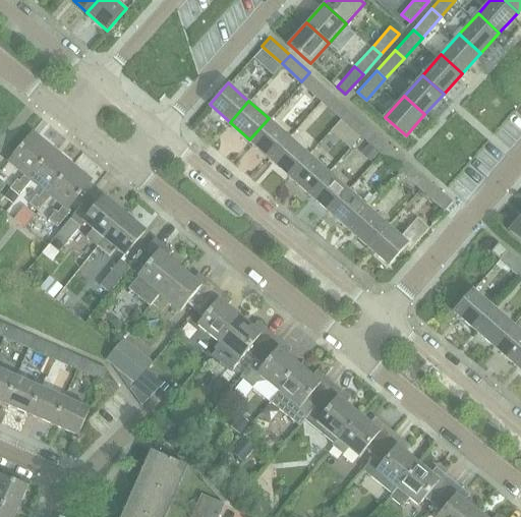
[(269,118),(249,139),(269,158),(288,136),(269,118)]
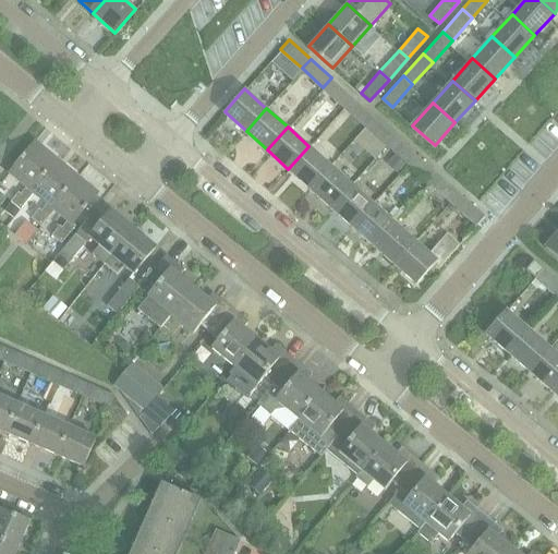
[(397,171),(407,160),(408,163),(416,152),(407,143),(396,133),(387,143),(396,152),(387,161),(397,171)]
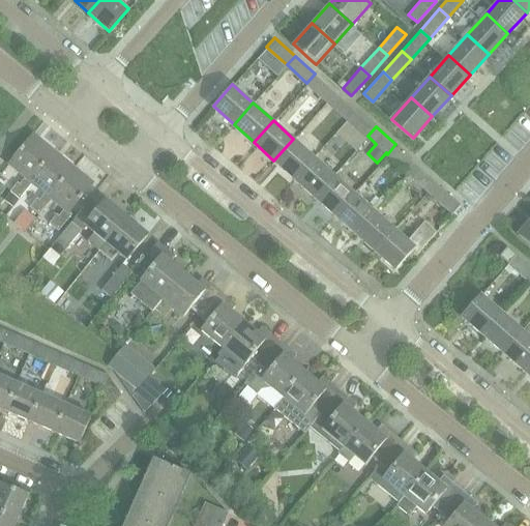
[(4,198),(9,202),(54,148),(33,132),(8,163),(25,176),(20,182),(19,181),(4,198)]
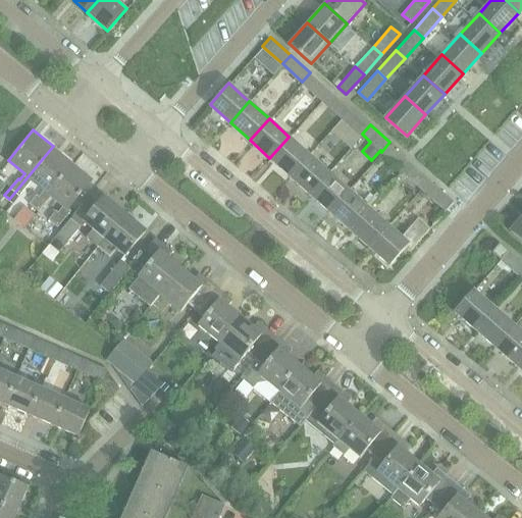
[(289,137),(269,158),(290,175),(309,154),(289,137)]
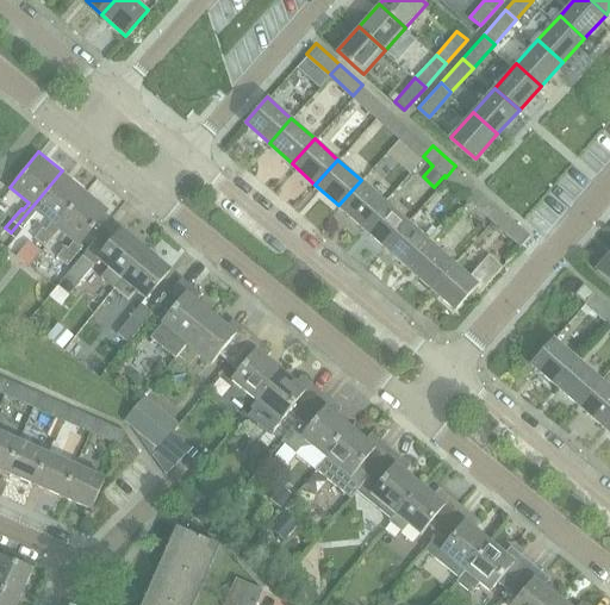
[(470,198),(479,187),(455,166),(446,178),(470,198)]
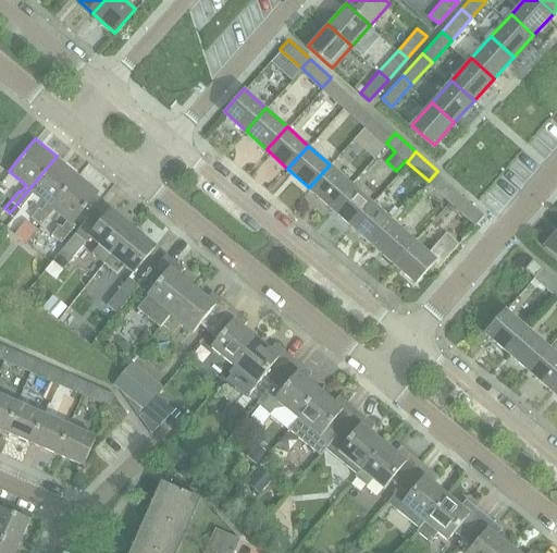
[(33,216),(38,220),(76,173),(57,156),(10,212),(14,216),(35,191),(47,201),(41,208),(39,207),(33,216)]
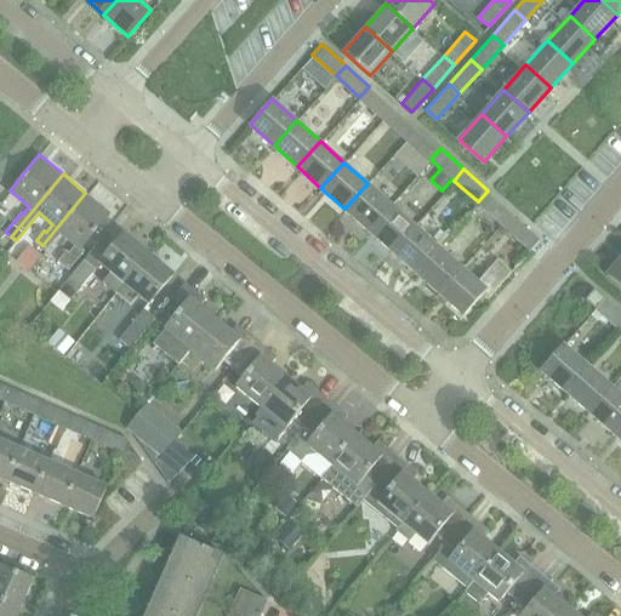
[(345,209),(368,229),(391,204),(368,183),(345,209)]
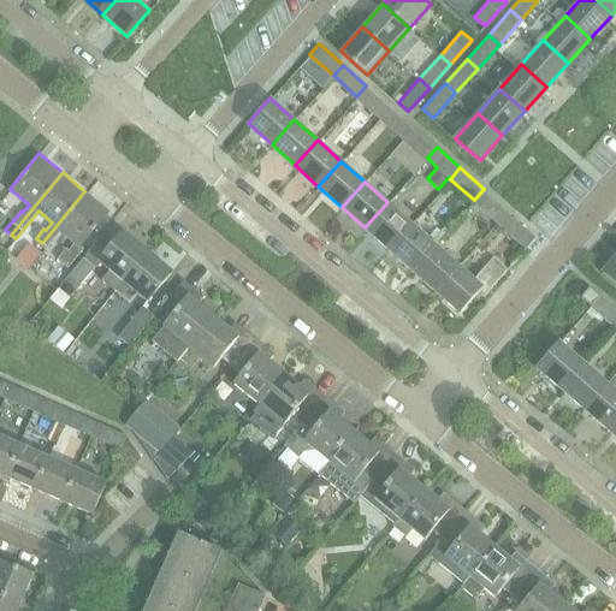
[(497,220),(507,209),(484,189),(474,200),(497,220)]
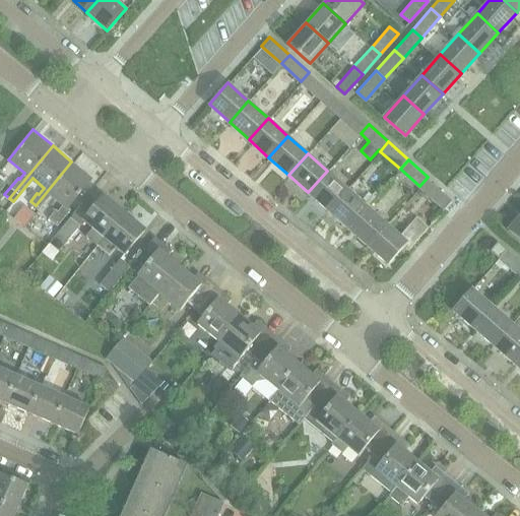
[(59,224),(57,222),(70,207),(68,206),(91,178),(71,162),(36,205),(39,208),(51,194),(63,204),(58,210),(57,208),(50,217),(45,224),(43,222),(35,232),(46,241),(59,224)]
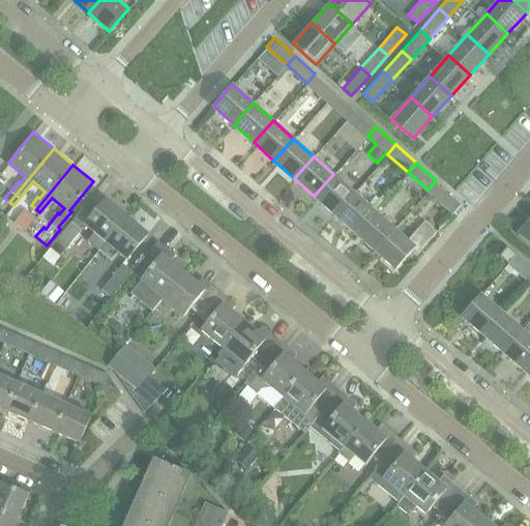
[(333,174),(314,196),(334,213),(353,192),(333,174)]
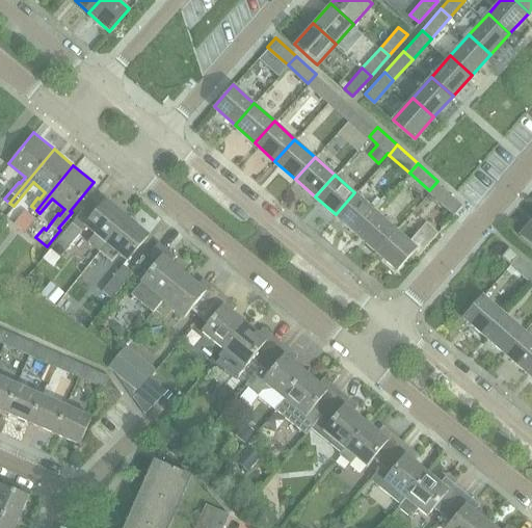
[(454,213),(462,204),(437,181),(429,190),(454,213)]
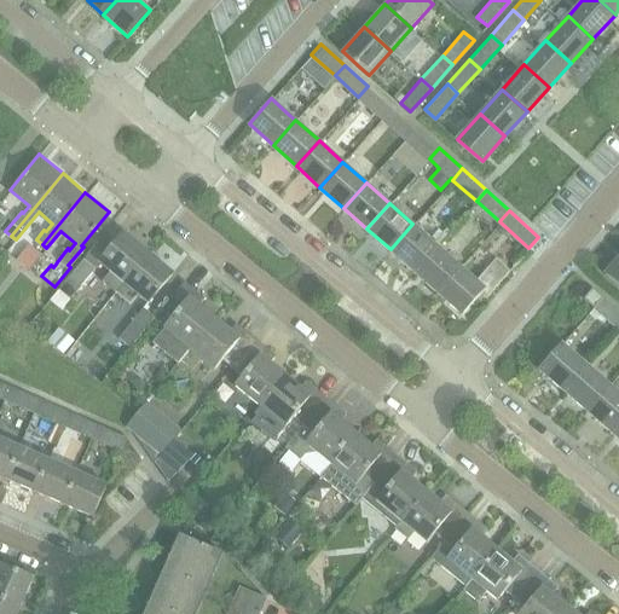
[(391,249),(414,271),(437,245),(412,224),(391,249)]
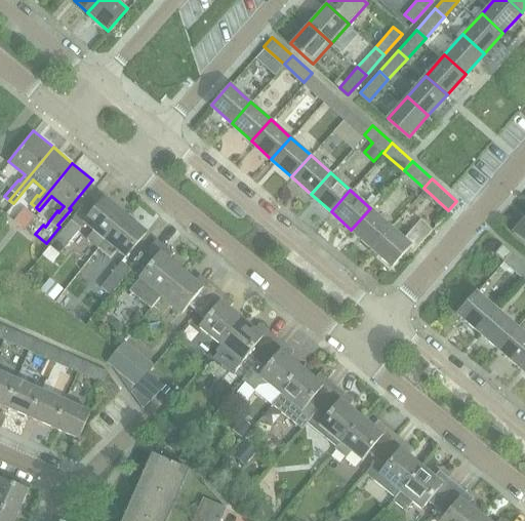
[(86,235),(98,245),(124,213),(105,197),(84,222),(92,229),(86,235)]
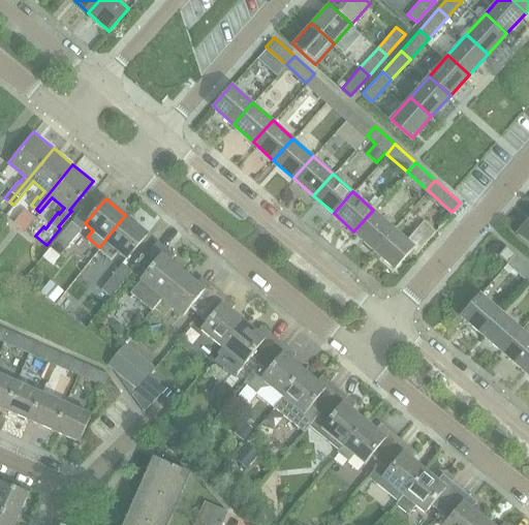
[(27,209),(17,221),(26,229),(36,216),(27,209)]
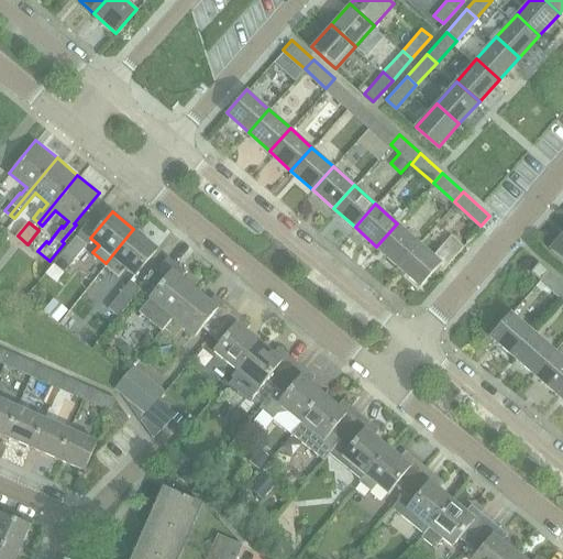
[(376,247),(397,265),(418,242),(397,223),(376,247)]
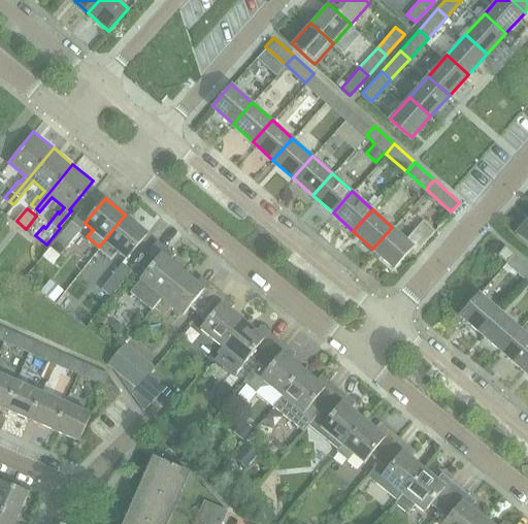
[(127,256),(133,248),(146,232),(125,215),(99,247),(110,256),(118,248),(127,256)]
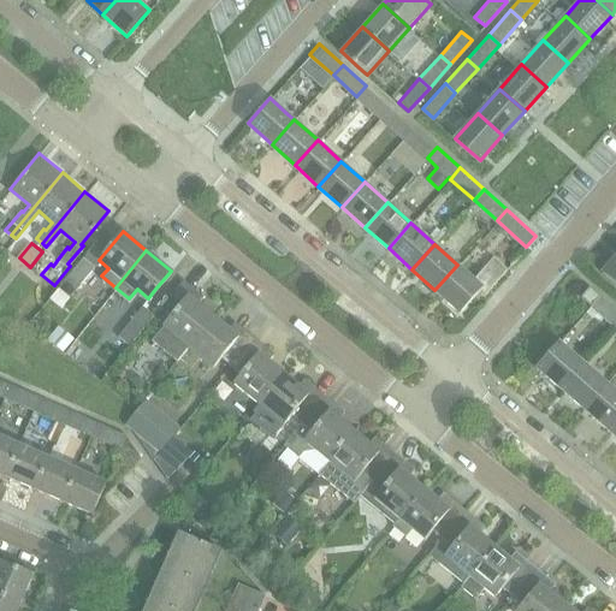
[(615,254),(602,271),(615,282),(615,254)]
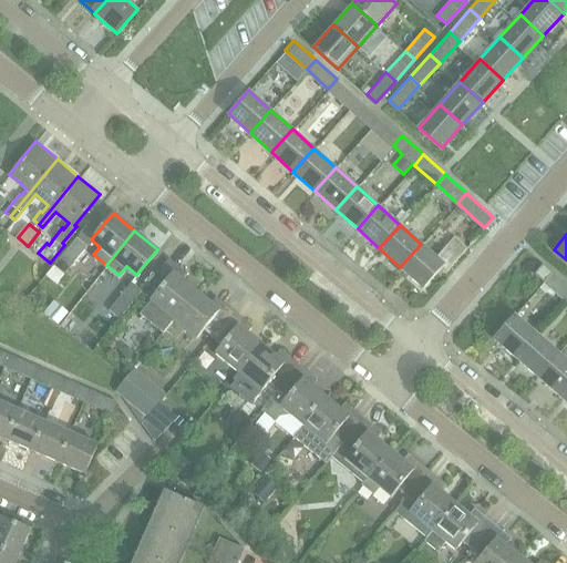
[(64,270),(85,243),(75,235),(53,263),(64,270)]
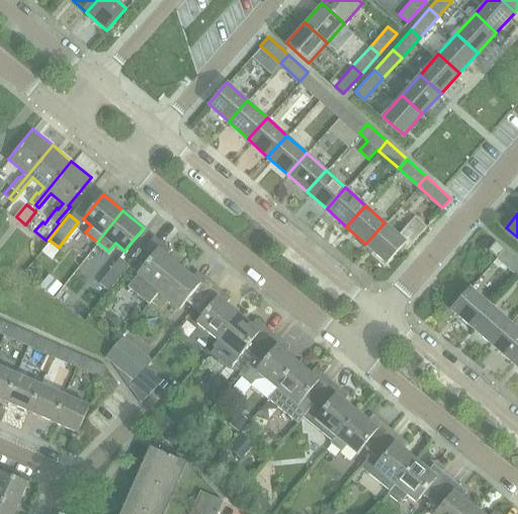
[(408,245),(426,225),(415,215),(398,234),(384,223),(365,244),(385,262),(404,242),(408,245)]
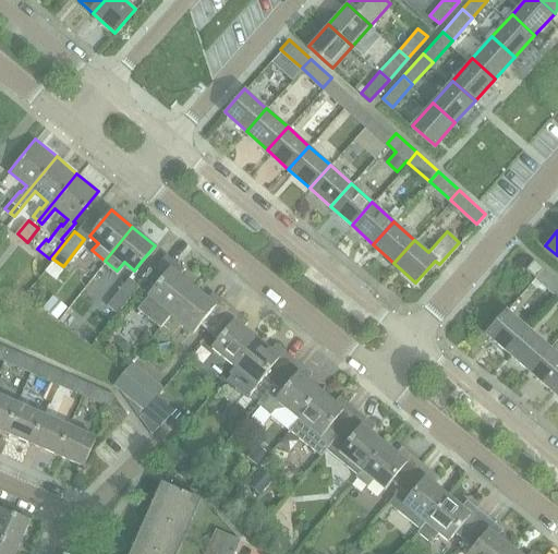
[(170,312),(192,285),(179,274),(184,267),(166,252),(145,277),(155,285),(147,293),(170,312)]
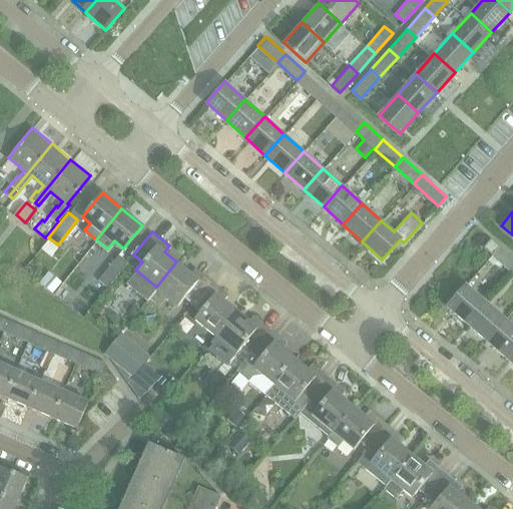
[(492,252),(499,244),(491,236),(483,245),(492,252)]
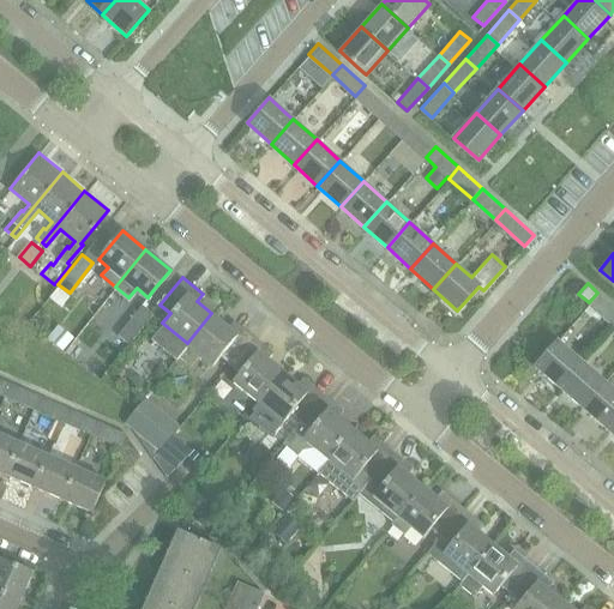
[(589,302),(607,319),(613,324),(613,323),(613,306),(597,293),(589,302)]
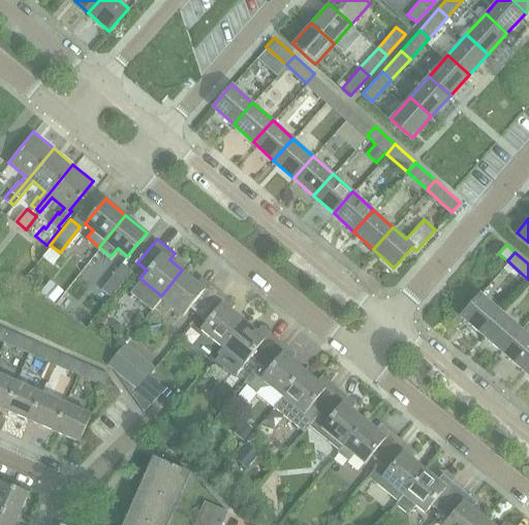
[(112,294),(132,269),(123,260),(101,286),(112,294)]
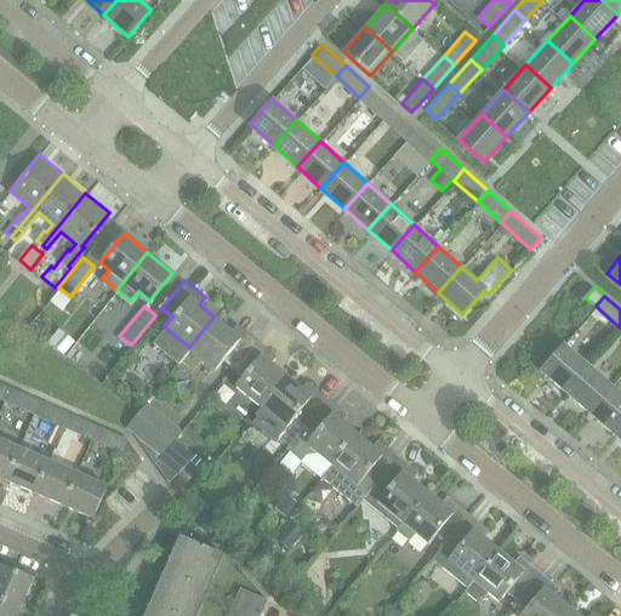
[(222,358),(233,366),(256,338),(235,321),(229,330),(214,317),(189,347),(215,368),(222,358)]
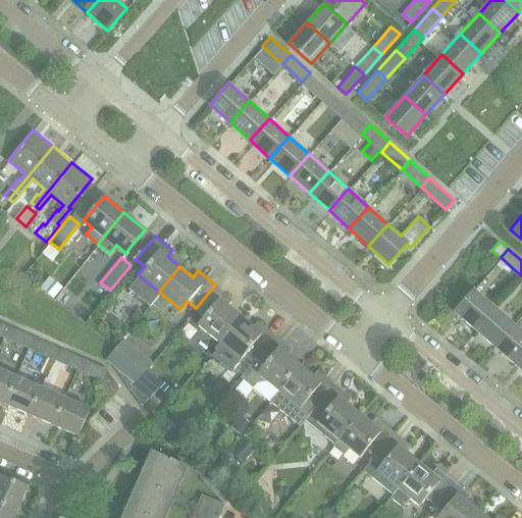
[(67,296),(75,282),(53,269),(45,283),(67,296)]
